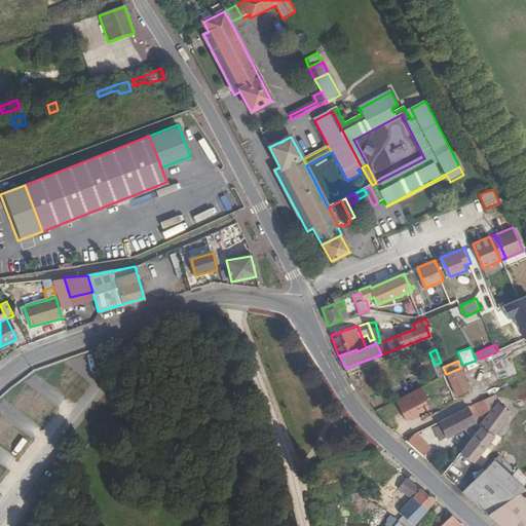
[(440,377),(446,374),(443,367),(441,363),(435,365),(440,377)]
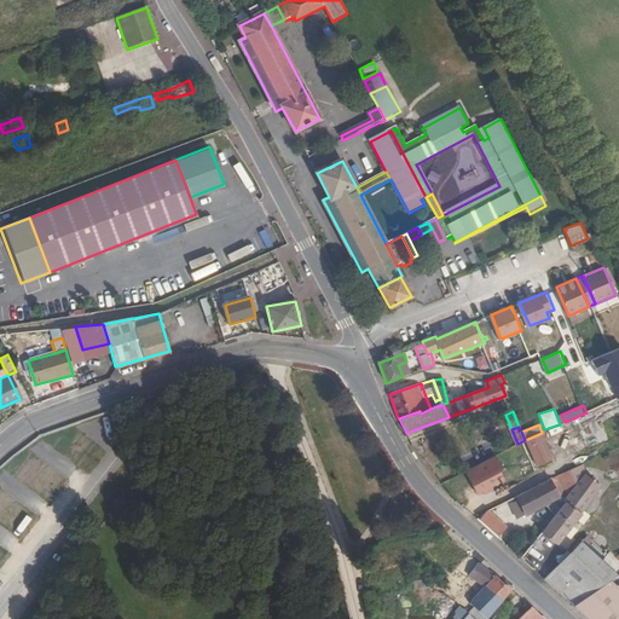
[(542,433),(525,440),(537,468),(553,461),(542,433)]
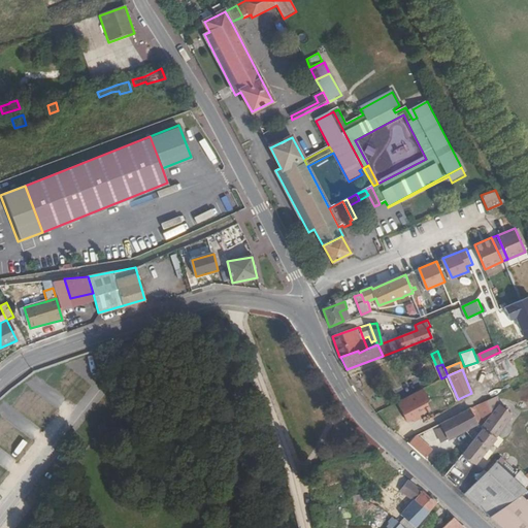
[(420,391),(397,403),(406,423),(430,410),(420,391)]
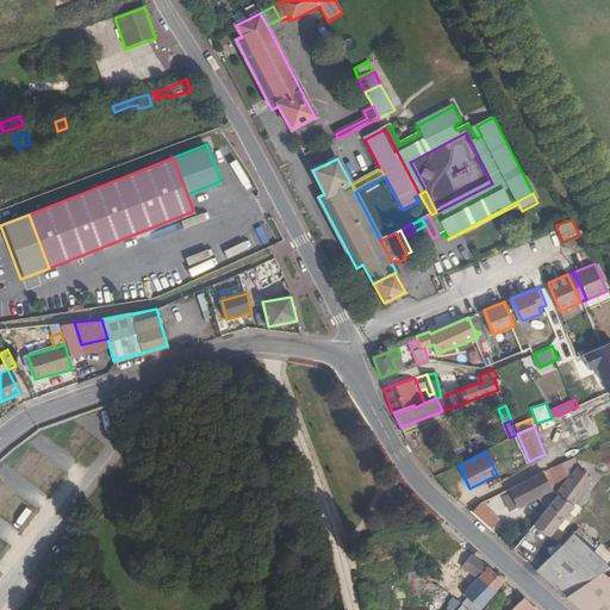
[(574,458),(542,472),(552,490),(555,493),(558,489),(577,468),(582,472),(574,458)]
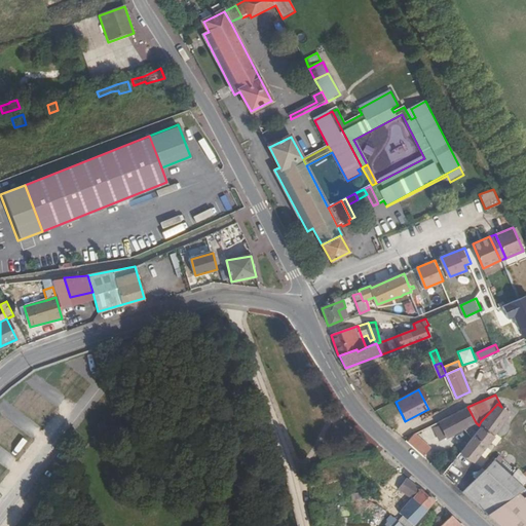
[(497,404),(481,421),(479,425),(481,426),(471,439),(466,444),(464,442),(460,446),(462,448),(459,453),(472,461),(491,438),(508,412),(501,407),(497,404)]
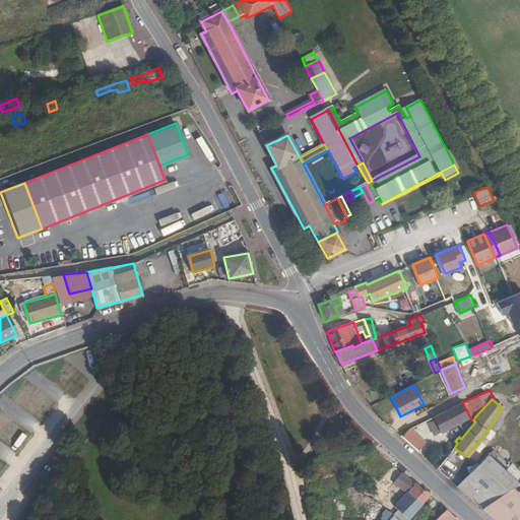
[(470,417),(462,402),(455,406),(434,417),(435,419),(441,432),(461,421),(470,417)]
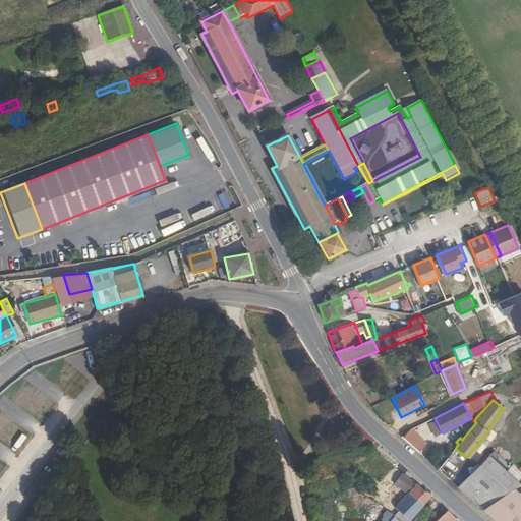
[(474,421),(471,418),(462,422),(466,435),(476,422),(474,421)]
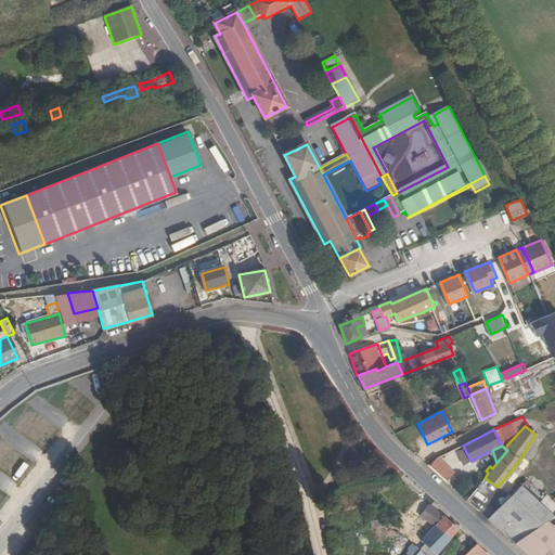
[(470,461),(464,448),(455,451),(462,465),(470,461)]
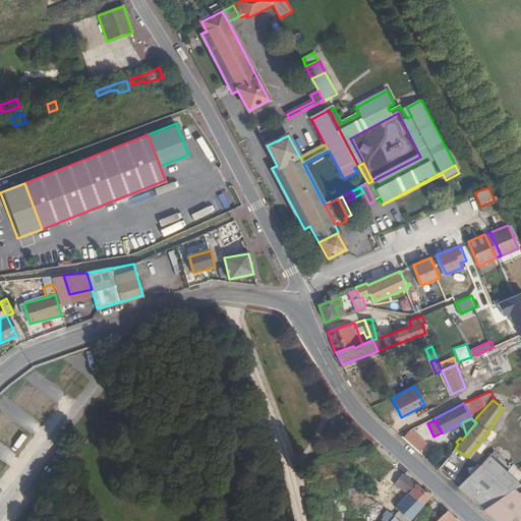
[(419,442),(411,446),(419,453),(424,447),(419,442)]
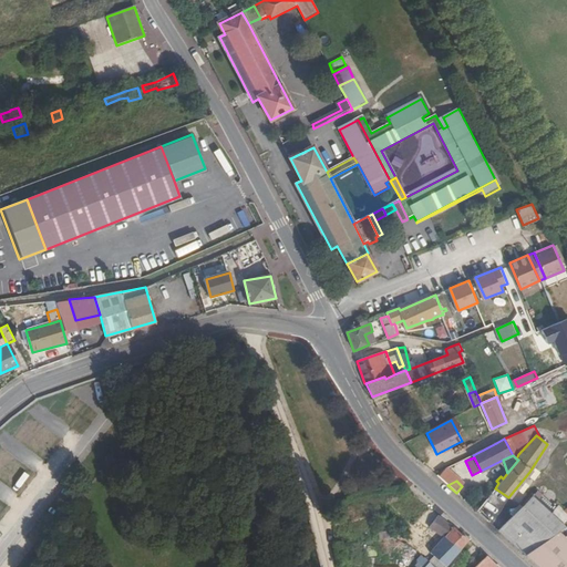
[(515,498),(522,502),(527,493),(521,490),(515,498)]
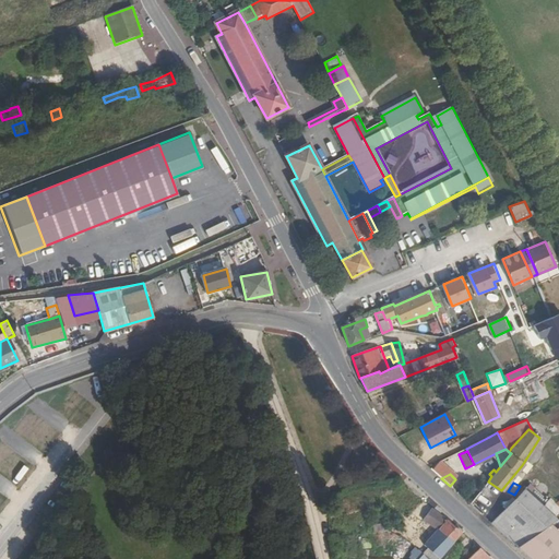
[(477,495),(470,503),(482,514),(498,496),(485,485),(477,495)]
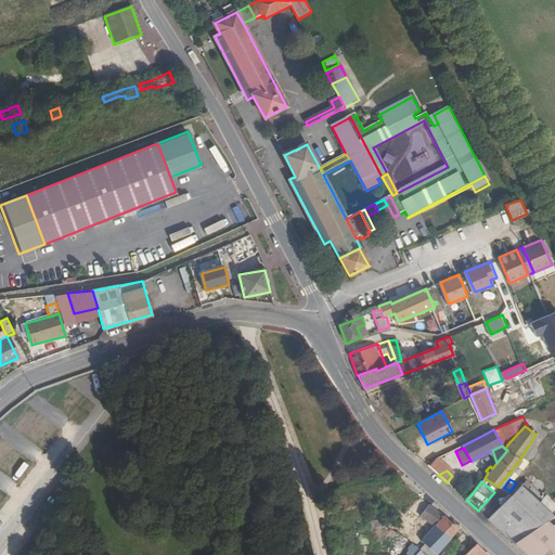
[(552,516),(554,514),(554,502),(532,481),(524,489),(552,516)]
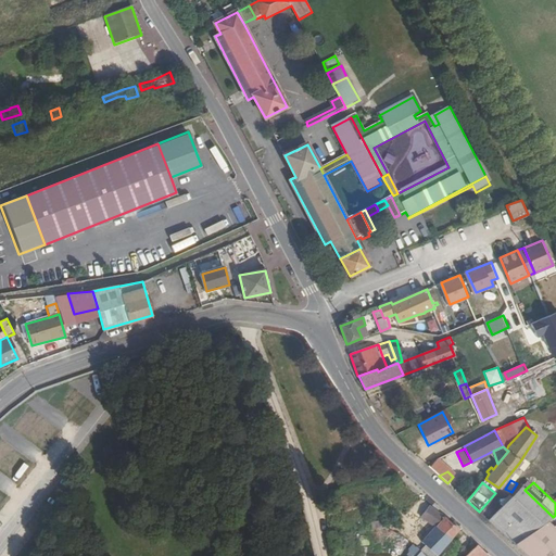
[(515,544),(553,517),(525,490),(489,520),(515,544)]
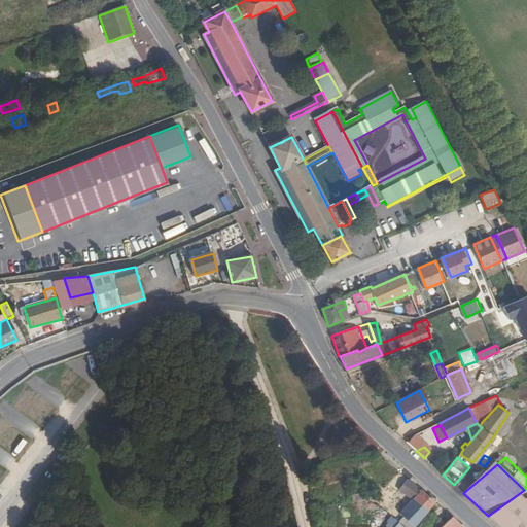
[(435,501),(411,482),(409,485),(405,482),(401,487),(415,497),(414,499),(427,511),(435,501)]
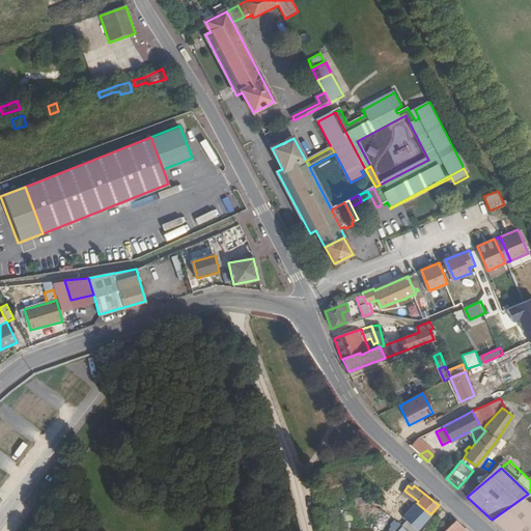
[(530,530),(530,492),(528,494),(492,520),(504,530),(530,530)]
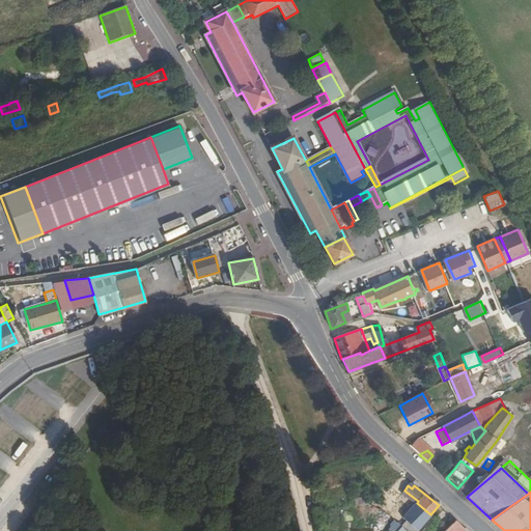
[(404,518),(408,520),(418,529),(430,514),(417,503),(404,518)]
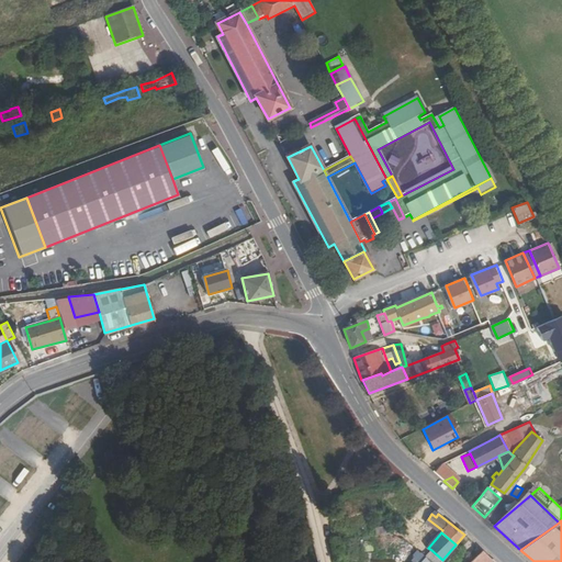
[(431,550),(426,558),(430,561),(439,561),(442,560),(431,550)]
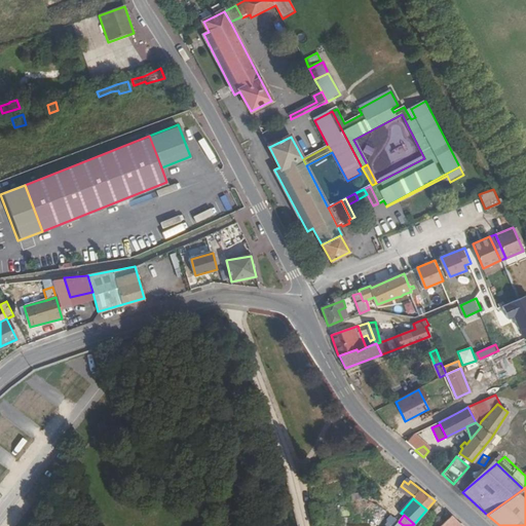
[(463,525),(451,515),(440,525),(463,525)]
